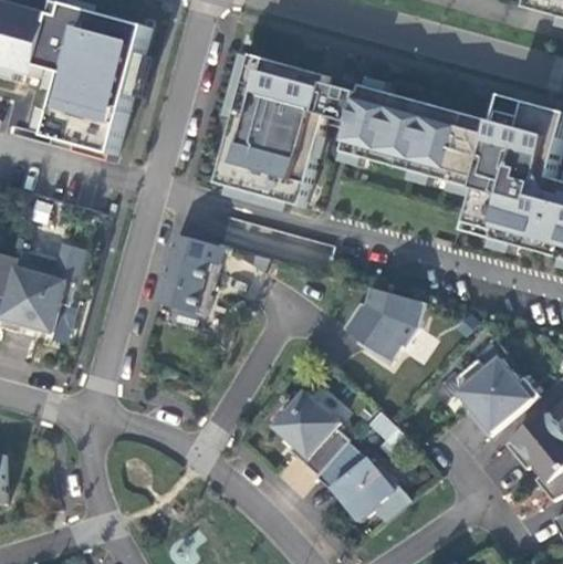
[(0,64),(24,72),(39,76),(41,66),(56,71),(66,73),(61,92),(55,111),(50,131),(49,136),(79,144),(77,150),(114,162),(132,94),(143,54),(150,27),(106,14),(58,1),(54,13),(4,0),(0,0),(0,64)]
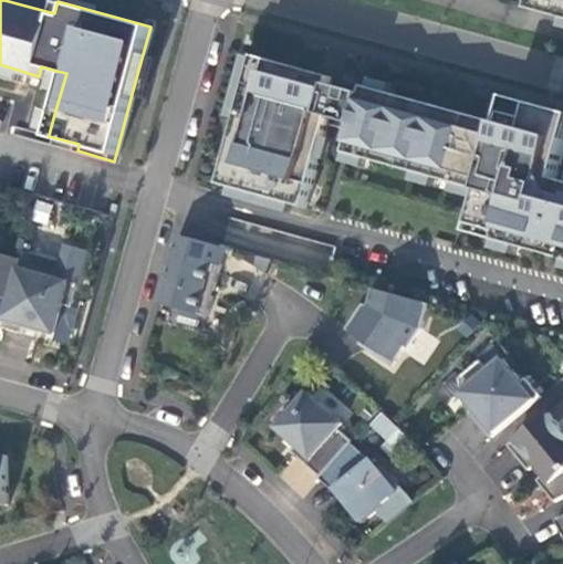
[(562,4),(545,0),(532,0),(530,8),(562,16),(562,4)]
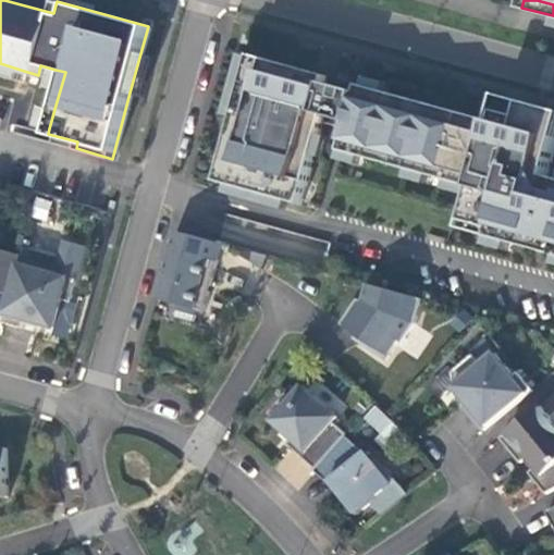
[(150,56),(140,53),(130,93),(139,96),(150,56)]
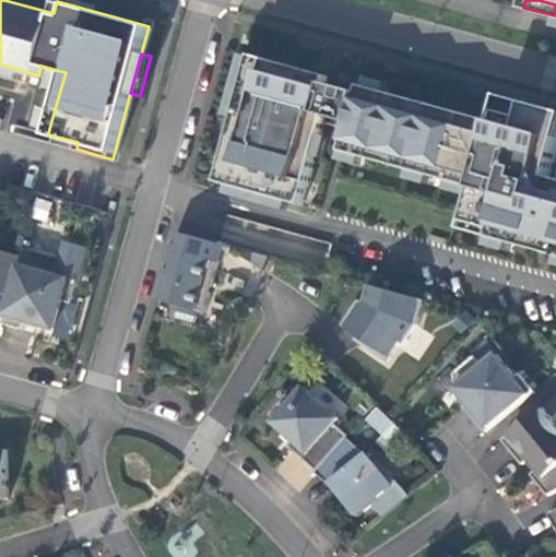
[(328,75),(251,55),(216,180),(300,203),(323,121),(347,128),(342,150),(474,187),(465,221),(494,228),(492,236),(555,253),(555,177),(547,175),(555,144),(555,138),(546,135),(554,109),(524,102),(520,116),(517,128),(492,120),(359,84),(358,92),(326,83),(328,75)]
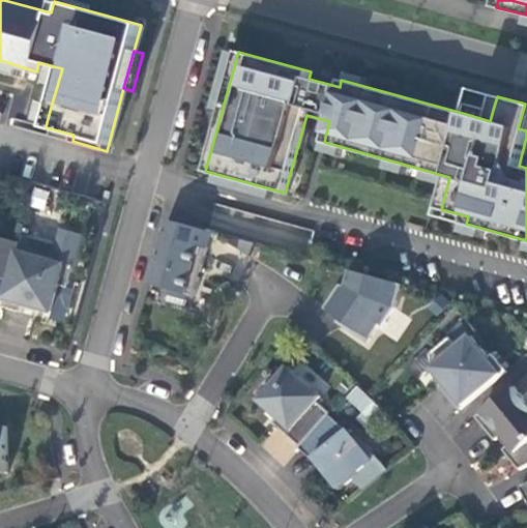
[(0,70),(21,76),(23,67),(0,60),(0,70)]
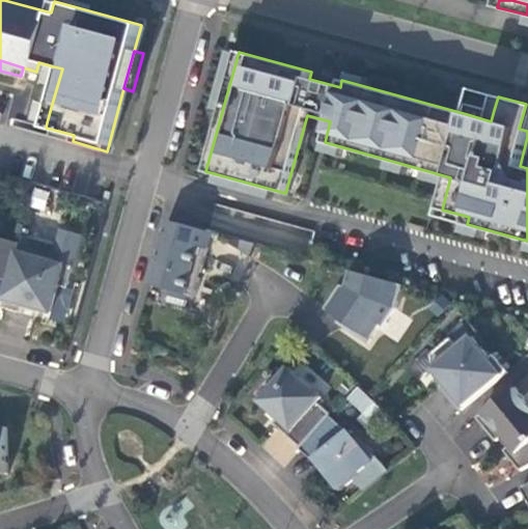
[(53,66),(48,85),(49,85),(49,84),(57,86),(62,68),(53,66)]
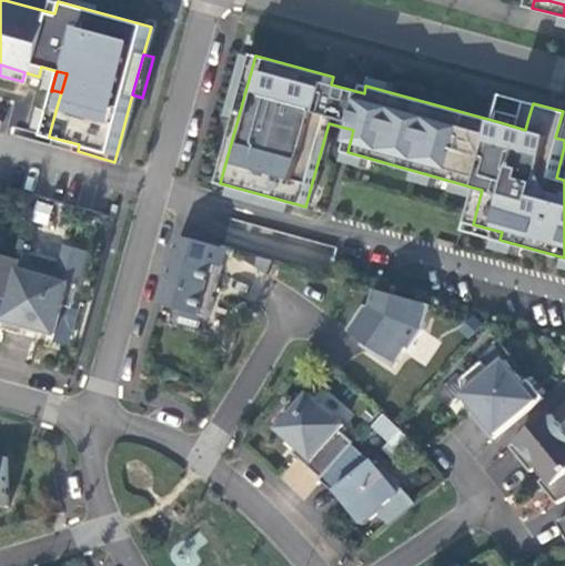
[(40,129),(50,131),(56,111),(47,109),(47,108),(40,129)]
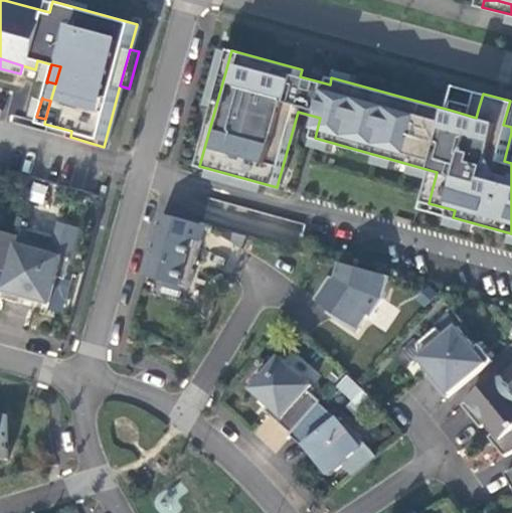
[(453,111),(476,118),(479,107),(456,101),(453,111)]
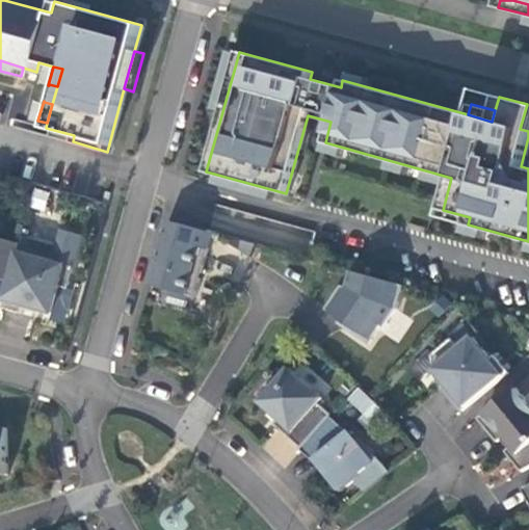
[(528,131),(528,104),(527,104),(520,129),(528,131)]
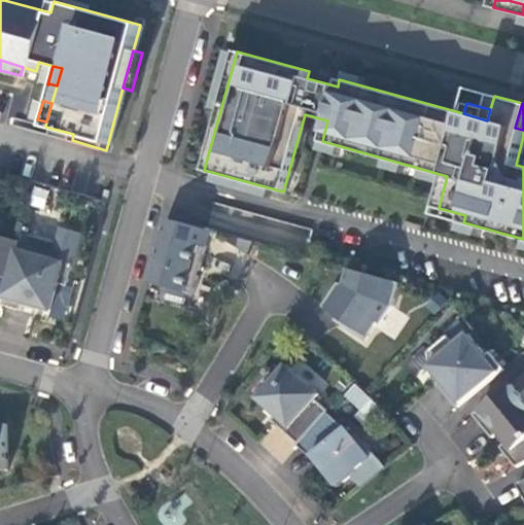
[(27,203),(40,206),(45,188),(32,184),(27,203)]
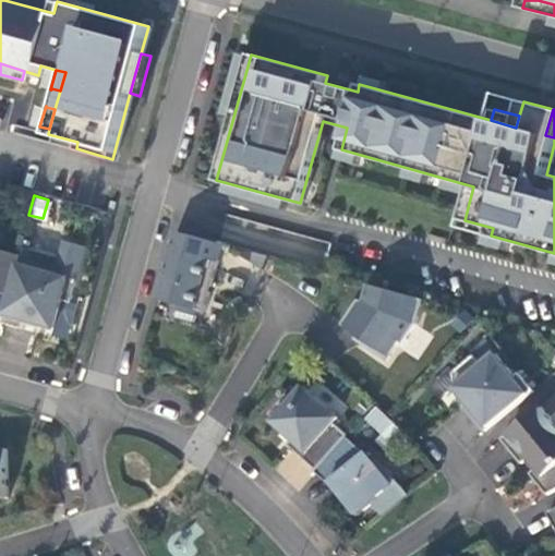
[(493,228),(465,220),(462,228),(491,236),(493,228)]
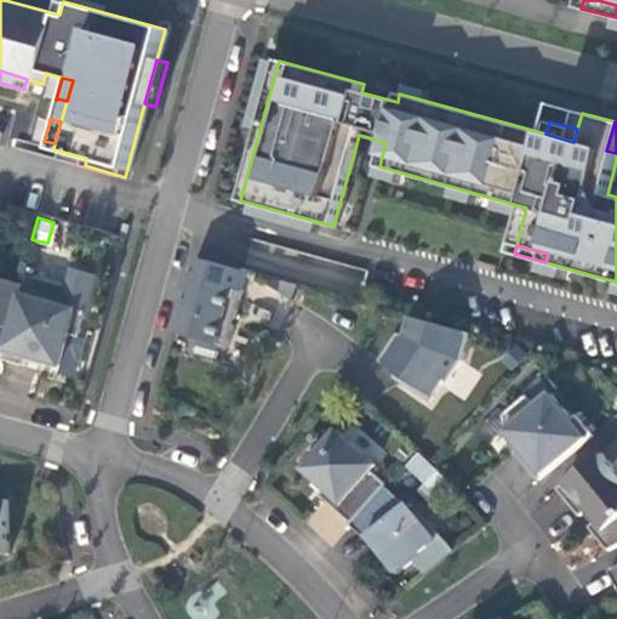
[(246,270),(193,255),(172,330),(226,345),(233,318),(246,270)]
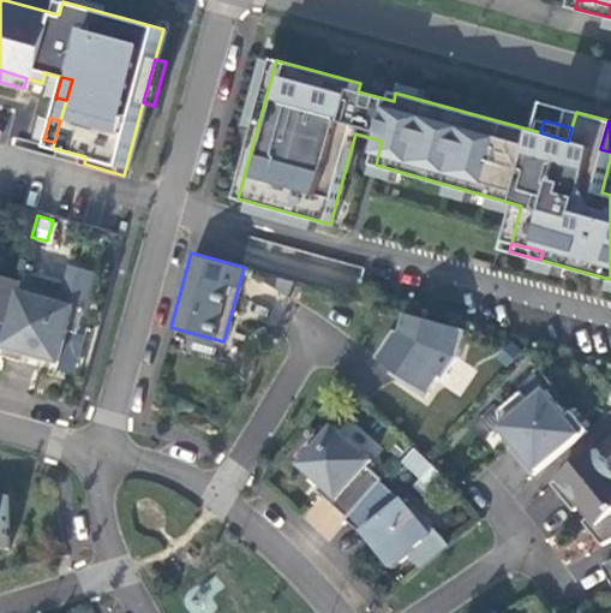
[(0,353),(0,355),(23,361),(27,351),(59,361),(67,329),(77,332),(94,271),(71,265),(65,284),(60,301),(18,289),(9,322),(0,353)]
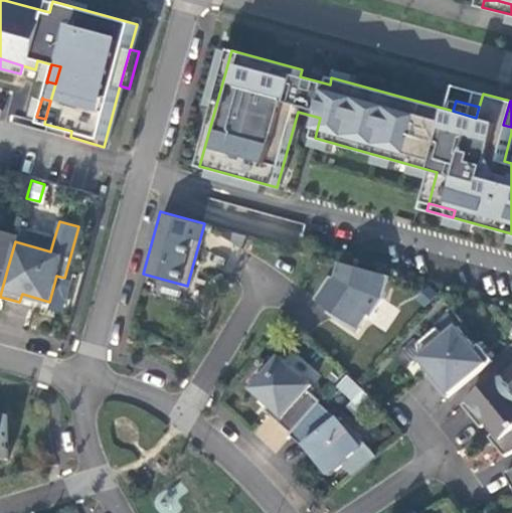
[(50,251),(54,237),(19,227),(17,234),(15,241),(50,251)]
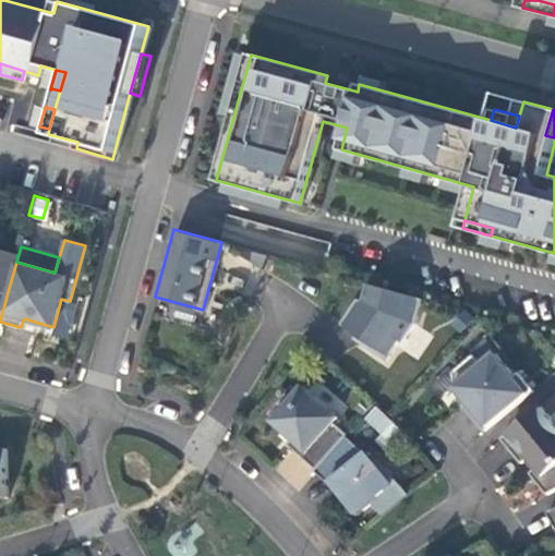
[(1,250),(0,253),(0,321),(8,292),(16,262),(19,254),(1,250)]
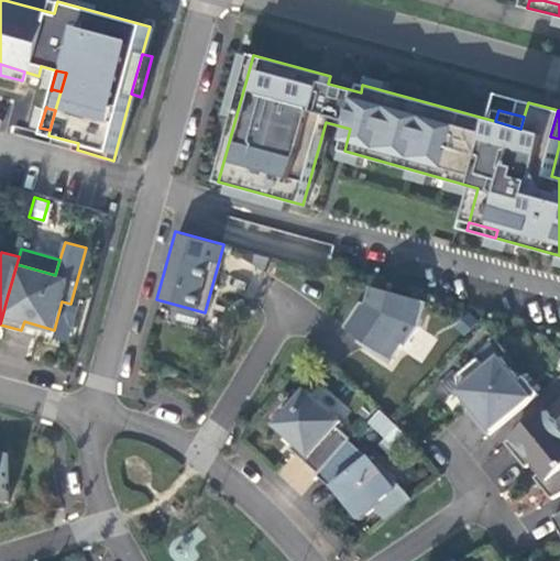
[(418,326),(426,300),(371,285),(366,303),(360,301),(343,326),(361,338),(363,345),(375,353),(387,362),(402,342),(405,345),(418,326)]
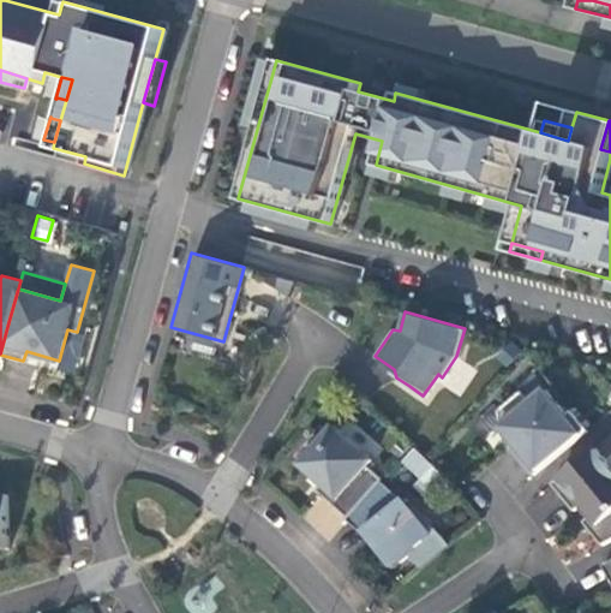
[(528,400),(520,390),(496,409),(513,429),(507,434),(514,444),(522,453),(517,457),(531,474),(585,429),(569,409),(564,412),(543,387),(528,400)]
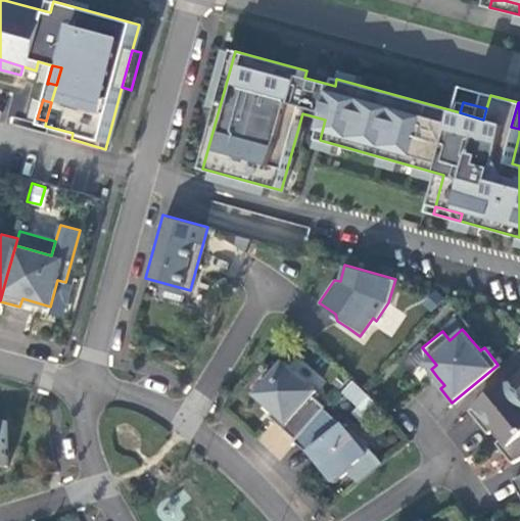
[(431,369),(436,365),(422,347),(424,361),(431,369)]
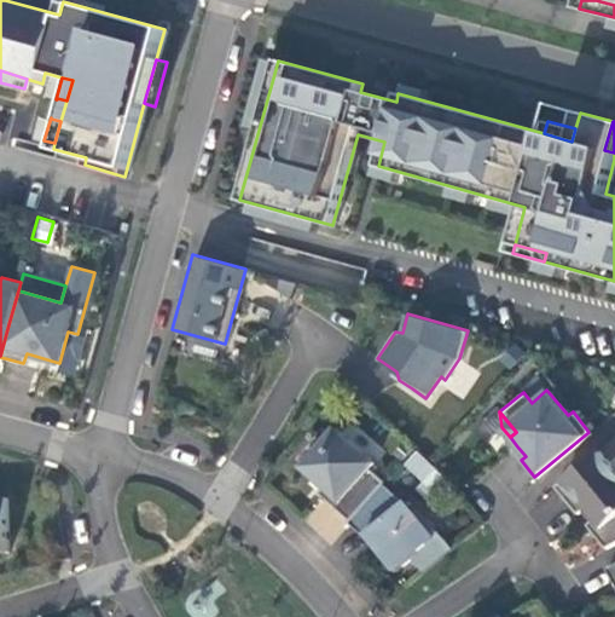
[(369,467),(373,462),(334,427),(300,466),(321,485),(317,491),(328,501),(348,519),(381,483),(383,480),(369,467)]
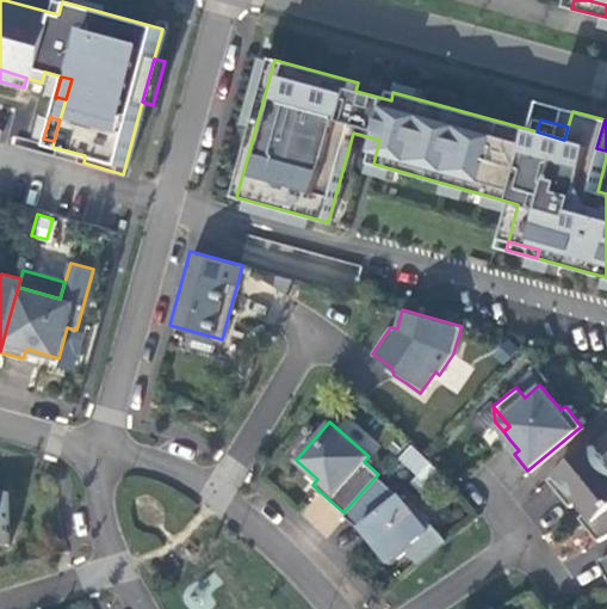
[(606,463),(589,442),(545,479),(559,496),(568,505),(575,500),(584,511),(577,517),(596,540),(606,534),(606,463)]
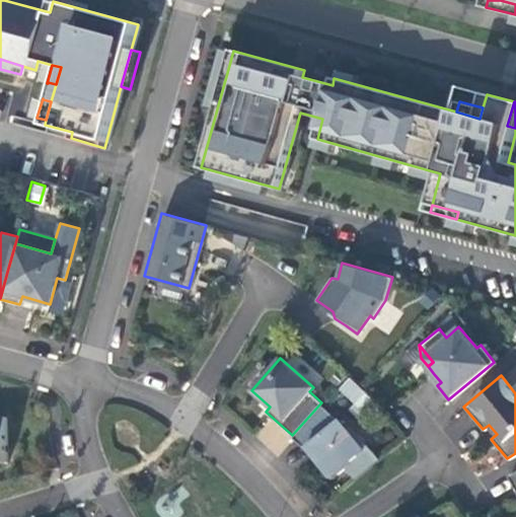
[(350,378),(340,388),(361,409),(370,398),(350,378)]
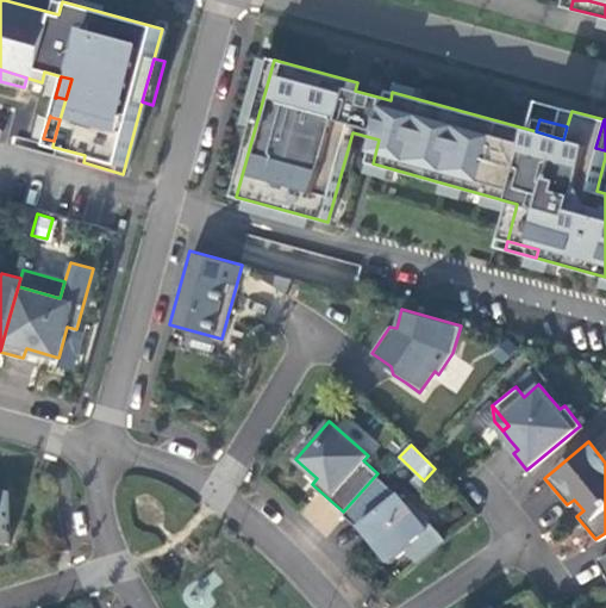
[(369,496),(382,482),(375,476),(343,512),(342,513),(357,526),(360,523),(381,506),(369,496)]
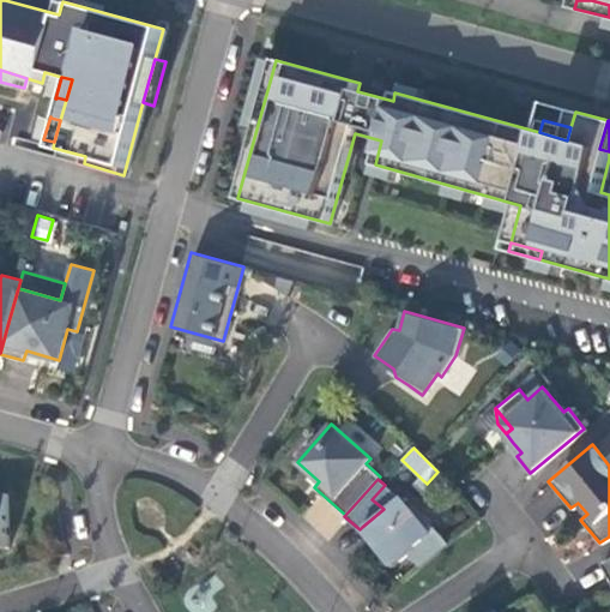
[(390,565),(406,552),(418,565),(446,543),(416,505),(410,511),(398,497),(385,485),(372,499),(384,509),(362,527),(376,545),(374,547),(380,553),(390,565)]
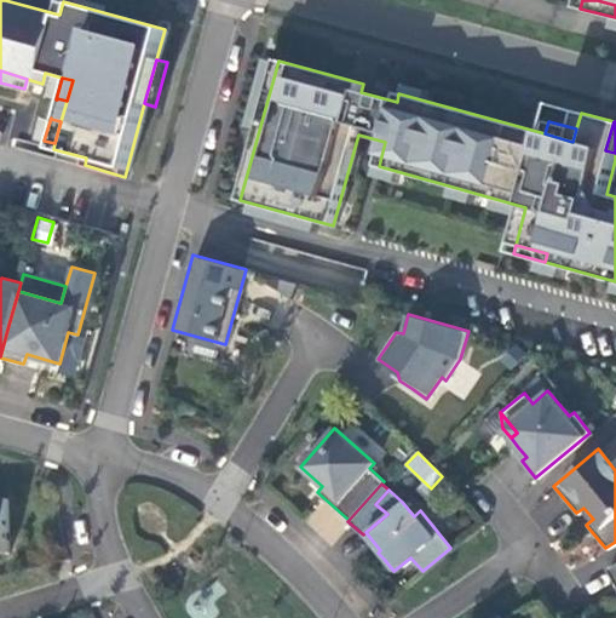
[(615,562),(605,568),(614,583),(615,588),(615,562)]
